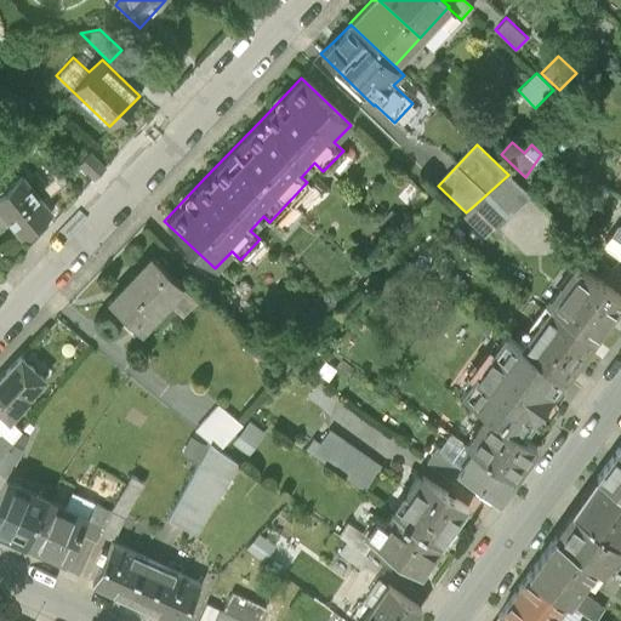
[(106,166),(90,153),(80,164),(95,177),(106,166)]
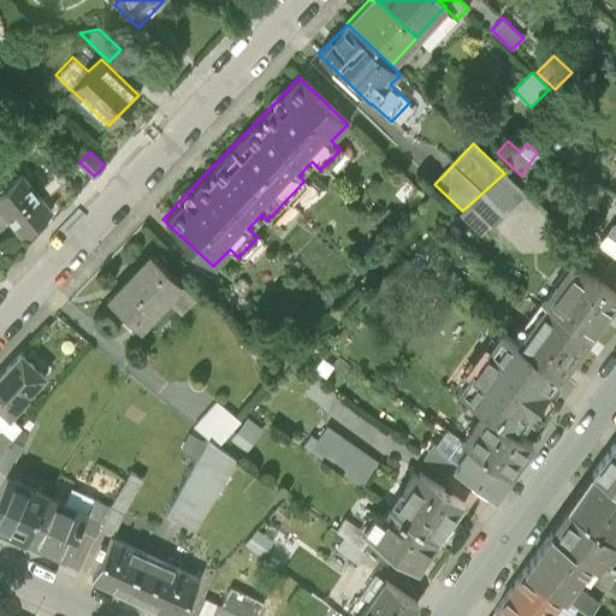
[(526,194),(504,173),(469,205),(473,208),(463,218),(480,235),(490,224),(492,226),(526,194)]
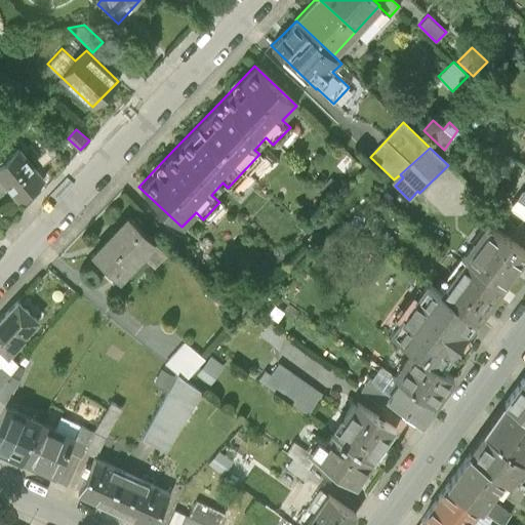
[(19,202),(44,180),(17,151),(0,165),(0,190),(5,186),(19,202)]
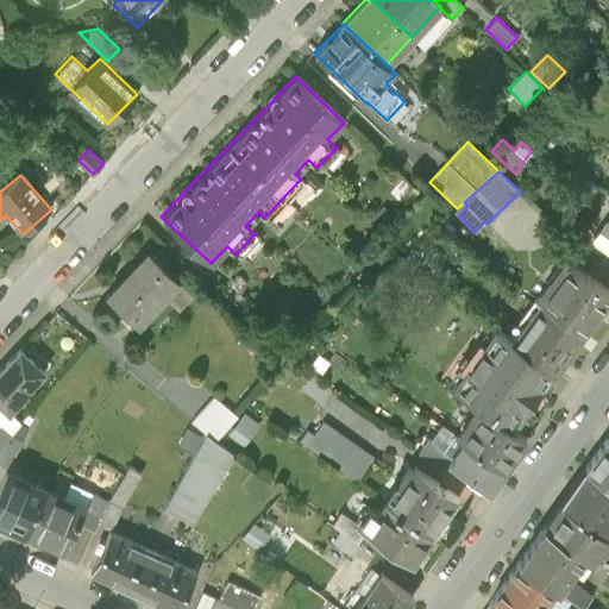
[(608,249),(608,248),(608,220),(604,221),(594,234),(595,242),(607,251),(608,249)]
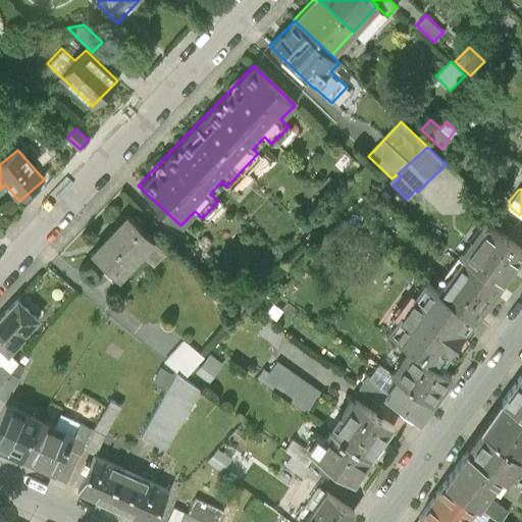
[(164,254),(127,219),(108,240),(107,239),(92,255),(112,274),(135,250),(152,266),(164,254)]
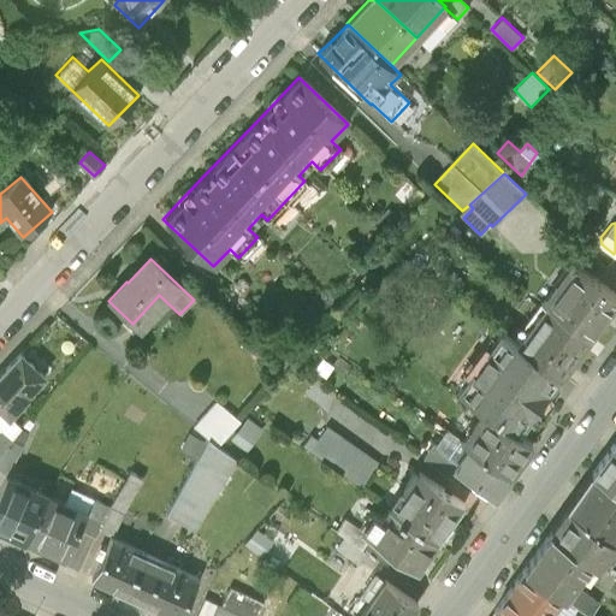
[(543,301),(546,303),(588,336),(615,297),(615,292),(573,261),(543,301)]
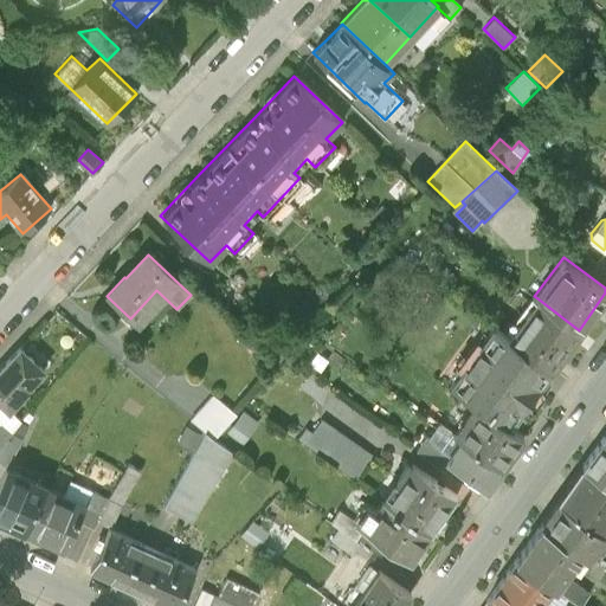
[(537,298),(509,337),(550,368),(579,330),(537,298)]
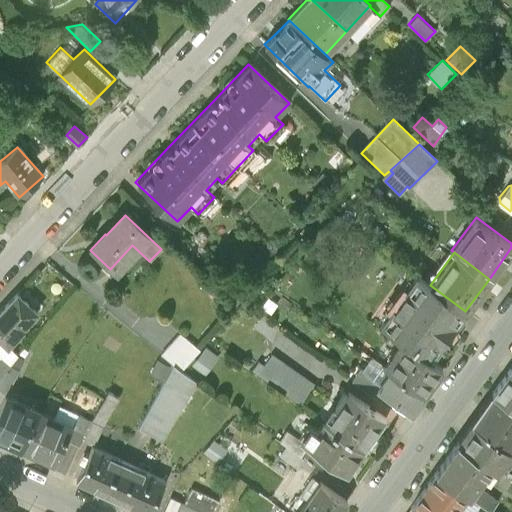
[(429,360),(465,311),(430,285),(417,275),(380,325),(402,341),(429,360)]
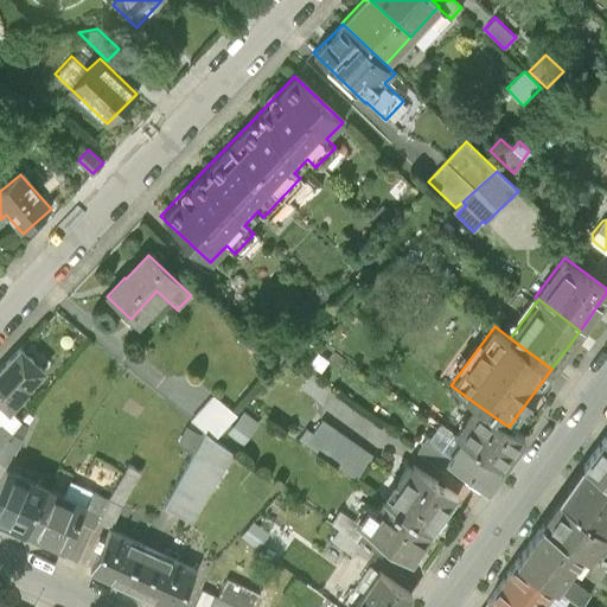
[(43,370),(20,349),(0,369),(0,402),(8,410),(27,391),(25,389),(43,370)]
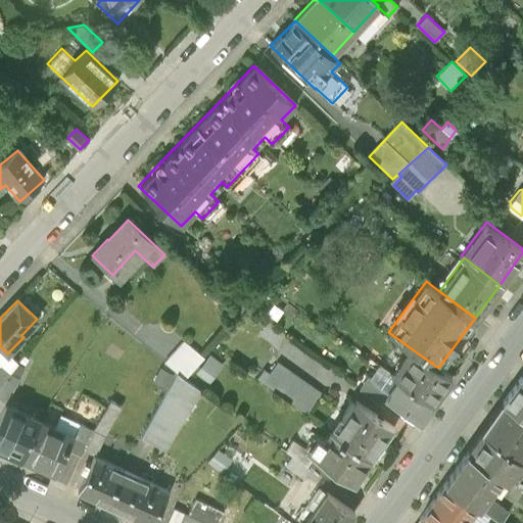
[(164,363),(176,373),(185,379),(203,358),(184,340),(164,363)]
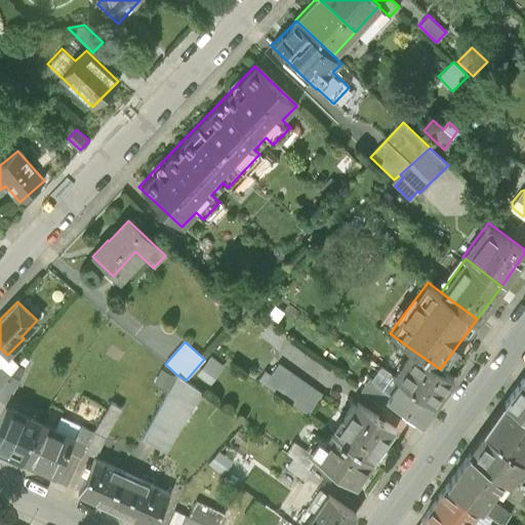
[(0,348),(0,367),(9,375),(17,364),(7,355),(0,348)]
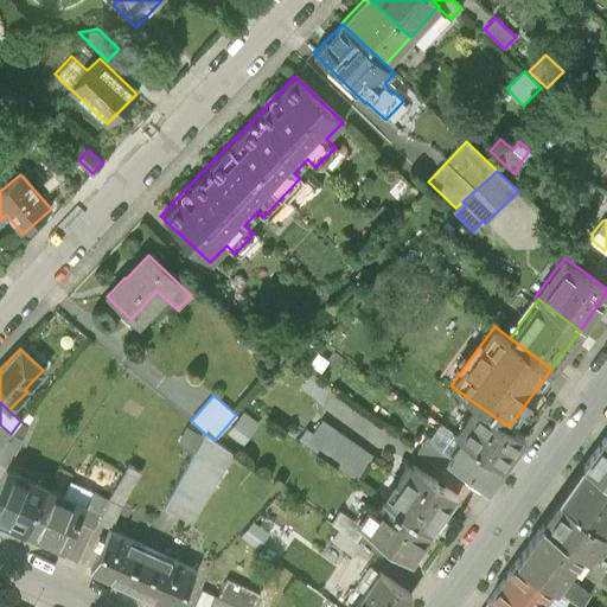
[(524,438),(509,427),(477,404),(453,434),(461,440),(502,468),(524,438)]
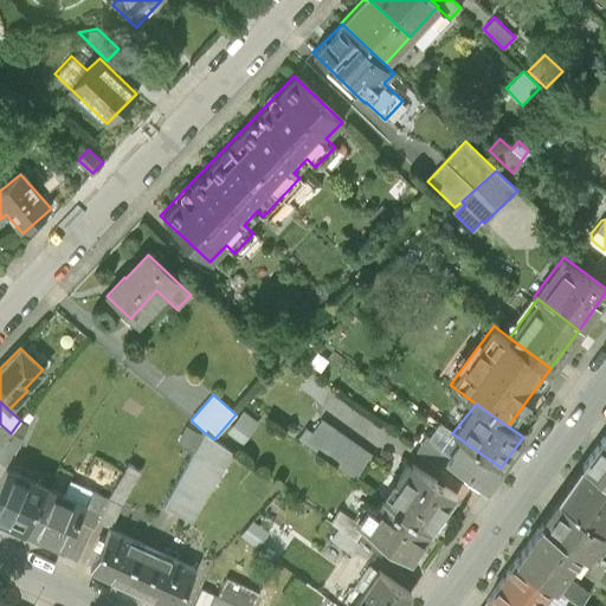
[(238,418),(226,432),(242,445),(253,431),(238,418)]
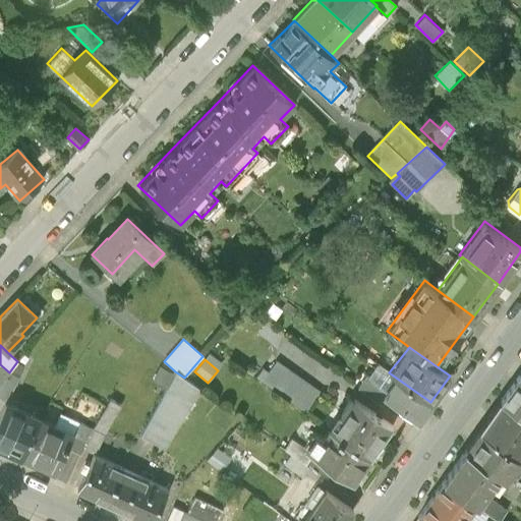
[(306,411),(320,393),(276,362),(269,372),(263,368),(256,377),(306,411)]
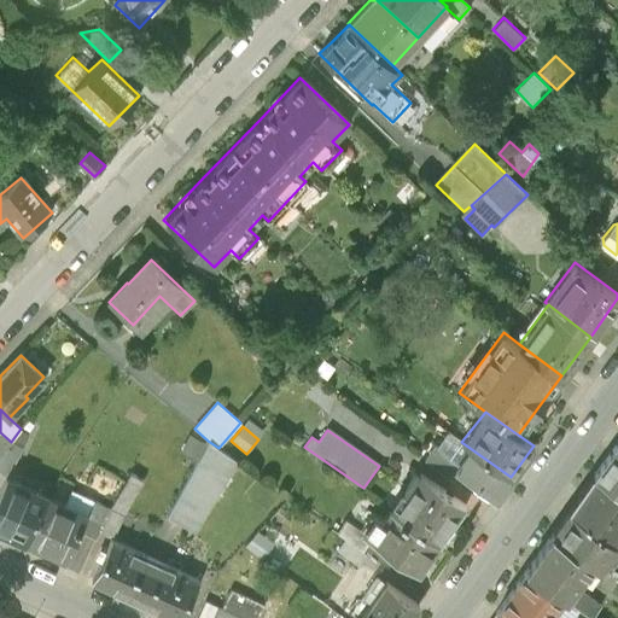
[(448,442),(442,450),(442,452),(459,464),(470,448),(461,442),(447,431),(442,438),(448,442)]
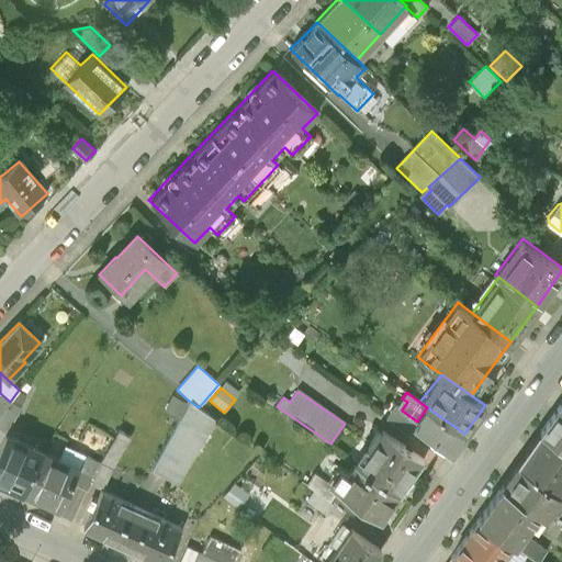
[(0,393),(0,425),(9,429),(20,406),(10,402),(0,393)]
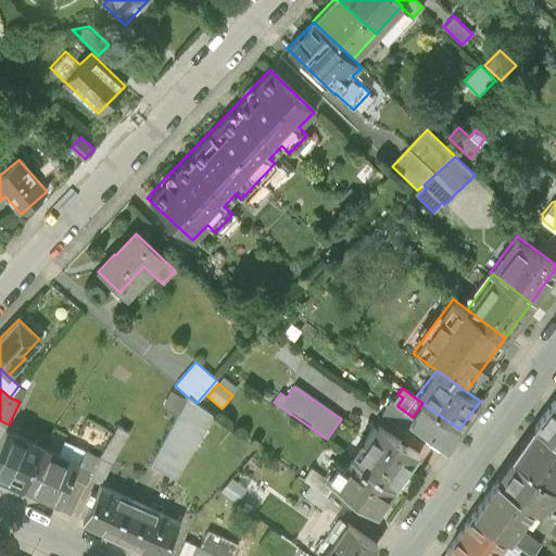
[(161,406),(177,415),(186,400),(169,391),(161,406)]
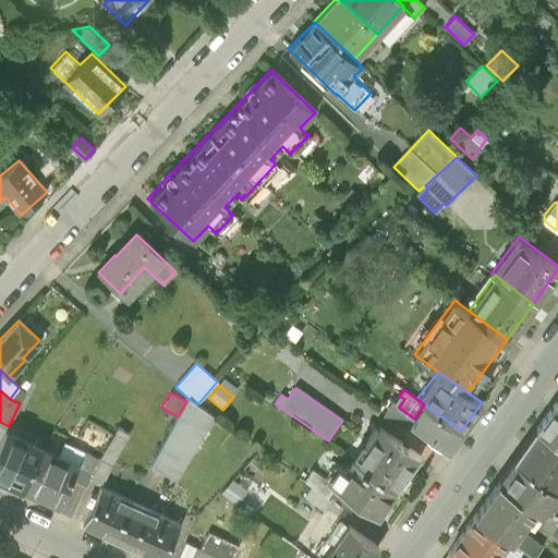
[(178,416),(150,466),(174,481),(211,415),(197,404),(187,398),(186,401),(178,416)]
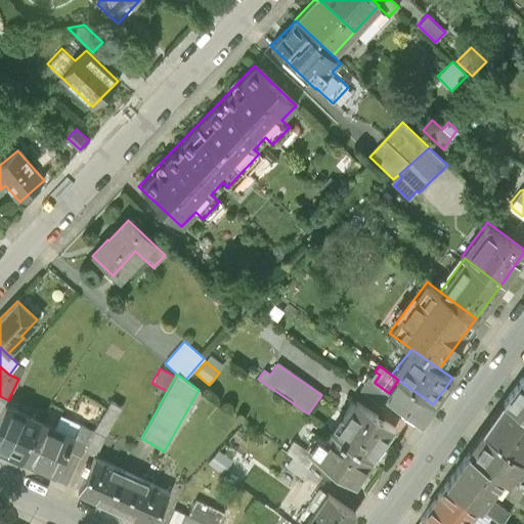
[(523,374),(504,402),(523,416),(523,374)]
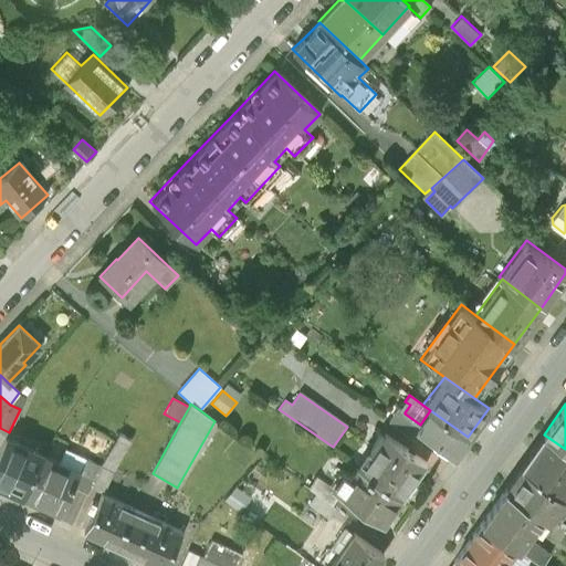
[(415,438),(420,430),(417,428),(420,425),(405,413),(405,412),(397,407),(388,419),(415,438)]
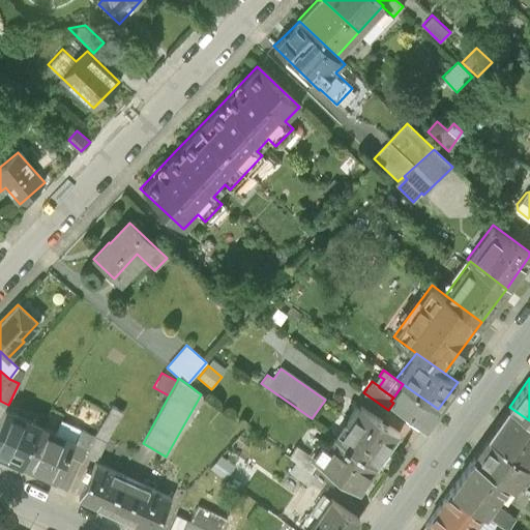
[(425,425),(438,409),(403,384),(393,398),(390,401),(393,403),(425,425)]
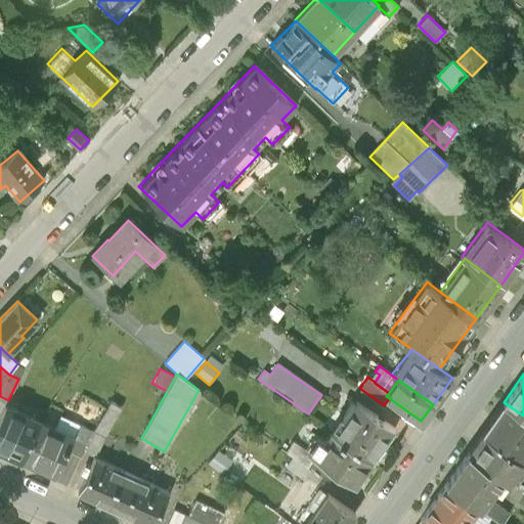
[(347,420),(337,434),(372,459),(394,427),(354,398),(342,416),(347,420)]
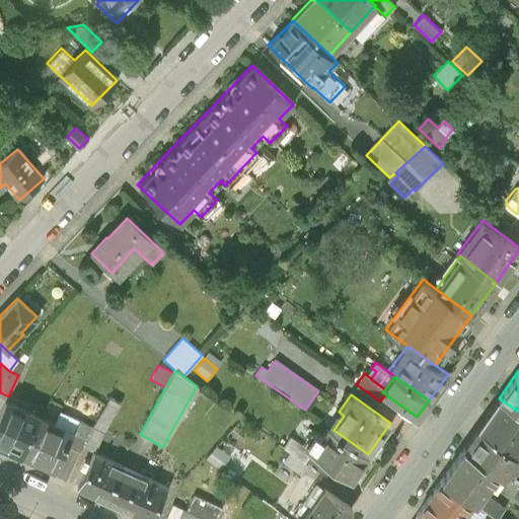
[(109,397),(93,427),(83,445),(94,451),(101,436),(120,403),(109,397)]
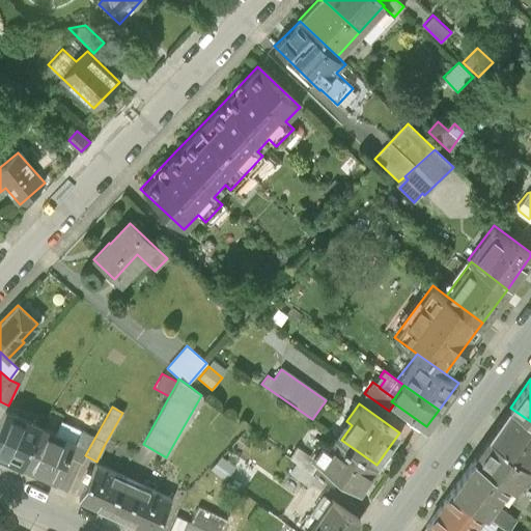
[(530,421),(510,408),(488,437),(529,466),(530,467),(530,421)]
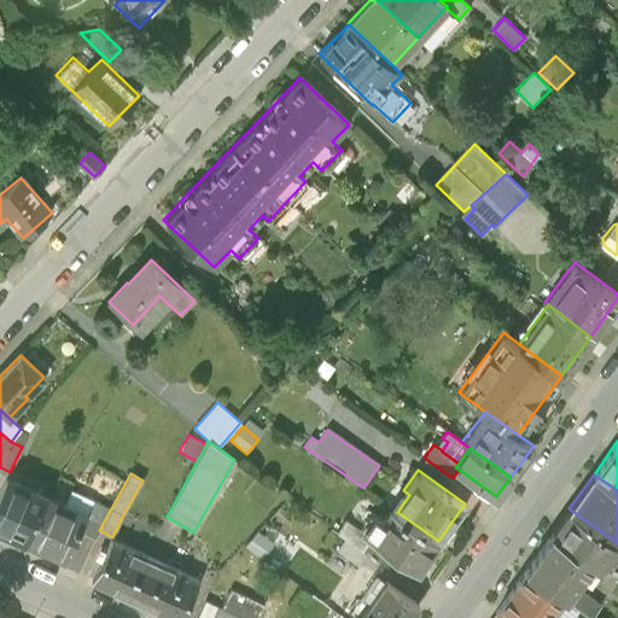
[(0,530),(23,542),(24,541),(46,496),(7,478),(0,493),(0,530)]
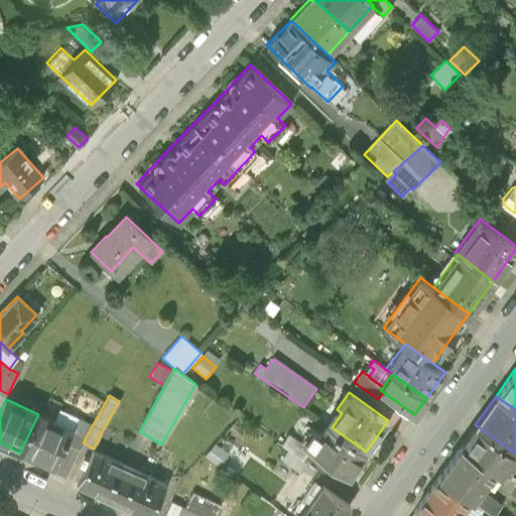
[(72,429),(38,414),(20,452),(53,467),(63,444),(72,429)]
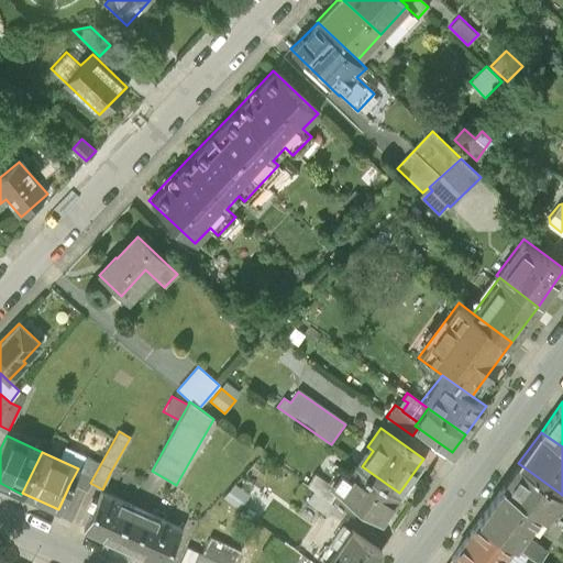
[(84,454),(78,468),(69,485),(86,493),(90,483),(101,463),(84,454)]
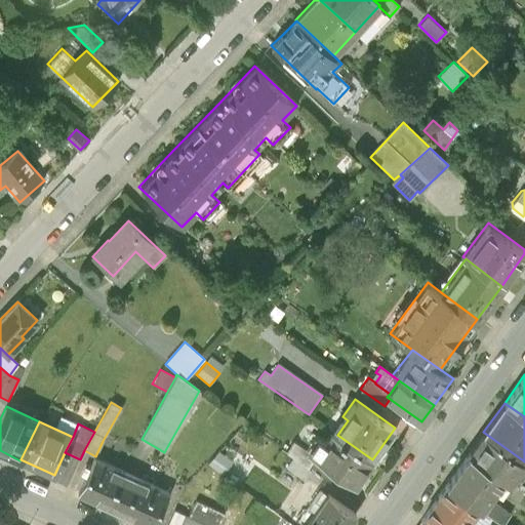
[(355,484),(372,459),(337,435),(332,431),(325,441),(318,436),(309,450),(308,451),(315,456),(355,484)]
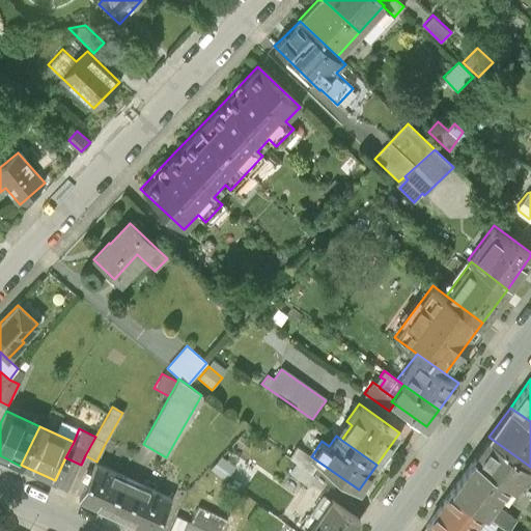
[(488,437),(473,458),(513,487),(529,466),(488,437)]
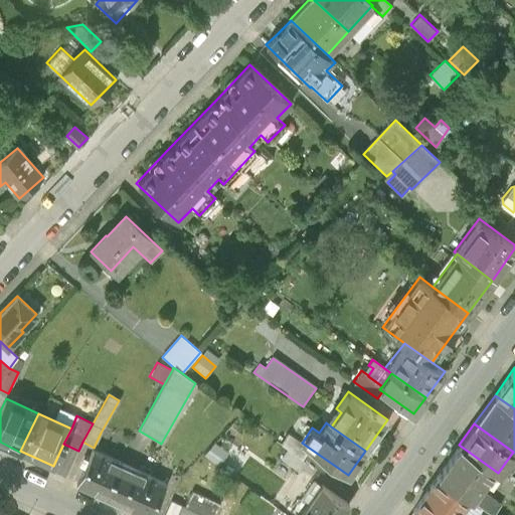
[(302,458),(309,448),(302,443),(303,442),(289,432),(281,443),(288,447),(281,457),(298,469),(305,459),(302,458)]
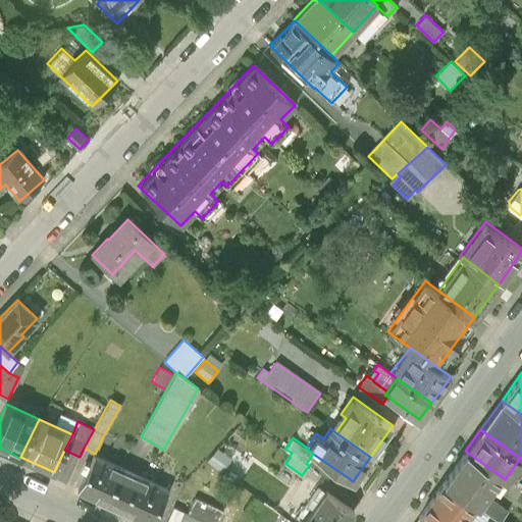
[(216,445),(207,459),(222,469),(232,455),(216,445)]
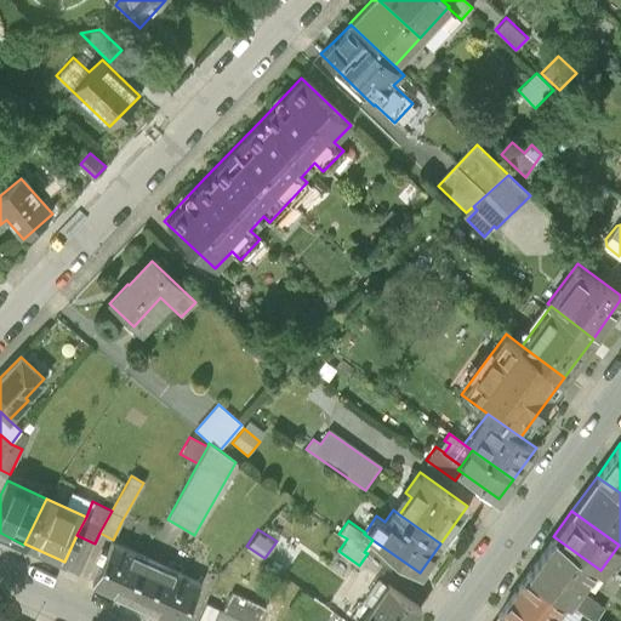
[(551,540),(529,571),(580,609),(596,620),(604,608),(580,590),(592,570),(551,540)]
